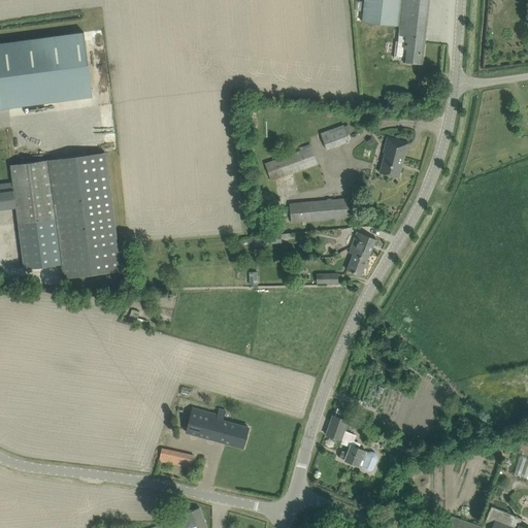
[(364,0),(362,22),(400,26),(398,41),(395,41),(394,58),(403,59),(403,61),(422,63),(429,0),(364,0)]
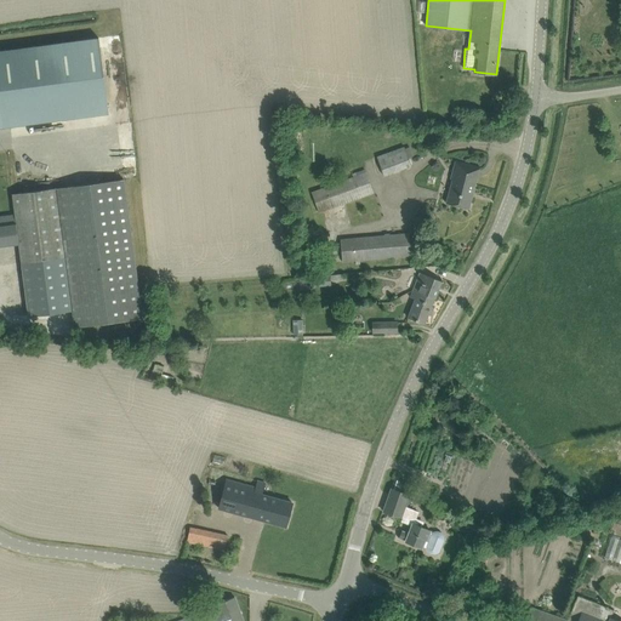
[(98,38),(0,50),(0,126),(109,113),(98,38)]
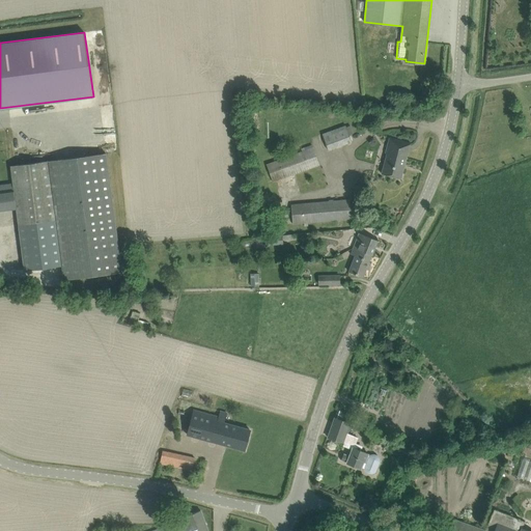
[(351,126),(347,127),(346,124),(323,133),(329,149),(353,141),(351,134),(354,133),(351,126)]
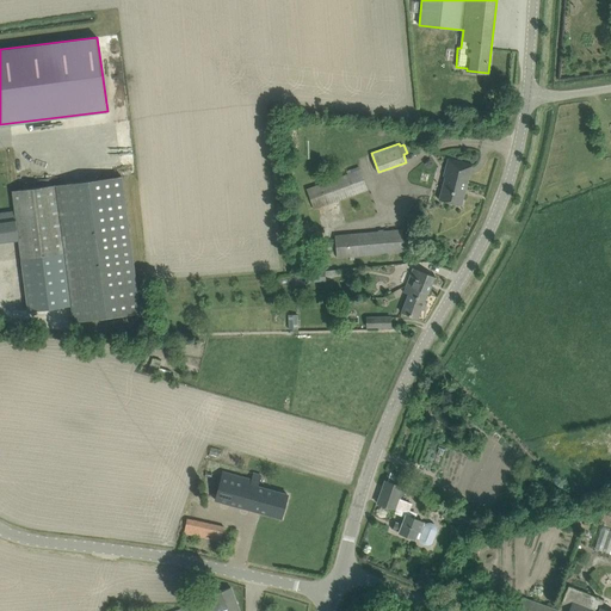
[(461,205),(473,164),(449,158),(444,176),(445,177),(439,199),(461,205)]
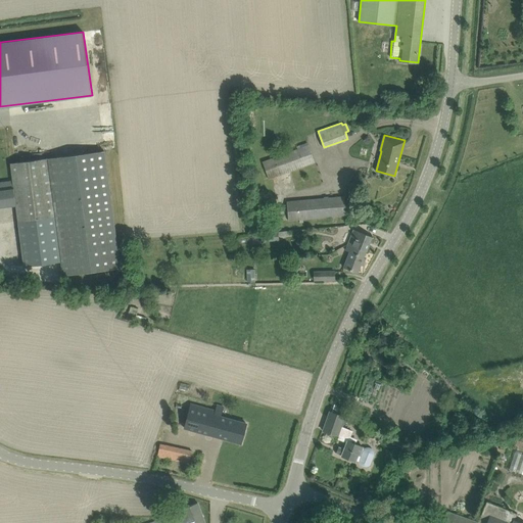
[(316,162),(312,151),(308,143),(297,147),(297,148),(264,160),(270,179),(316,162)]
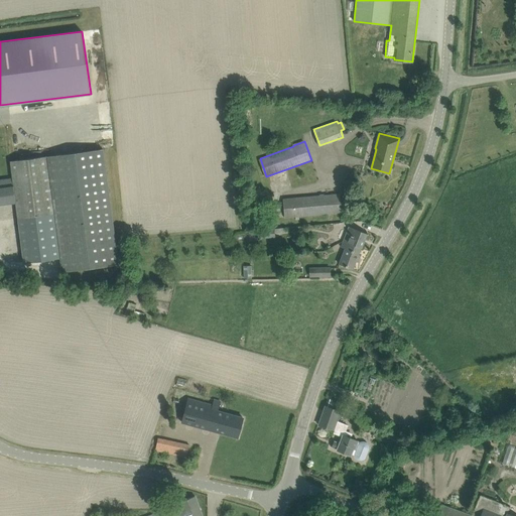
[(10,160),(12,170),(13,178),(0,179),(0,204),(16,203),(24,263),(60,258),(62,272),(120,264),(105,148),(103,148),(15,160),(10,160)]
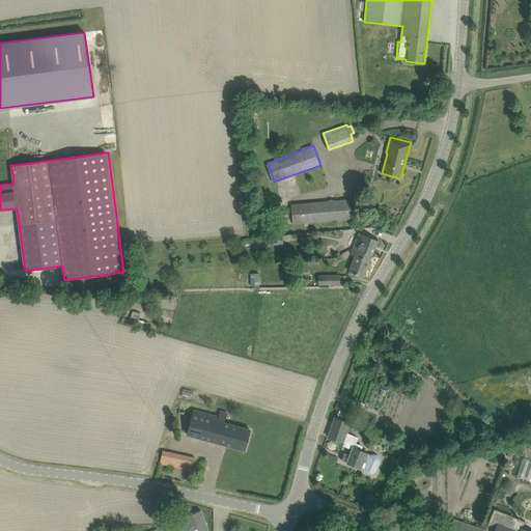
[(351,198),(291,202),(294,224),(353,220),(351,198)]
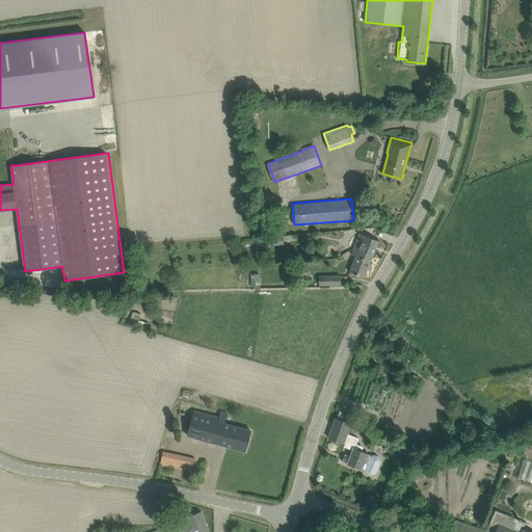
[(360,234),(354,247),(372,255),(378,240),(364,235),(360,234)]
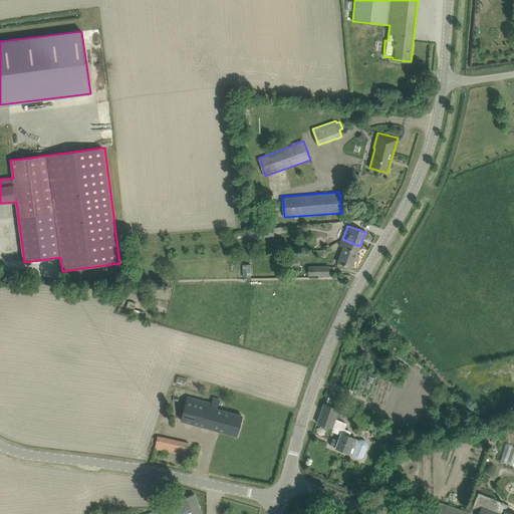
[(261,229),(260,229),(261,237),(274,236),(274,235),(274,231),(273,228),(261,229)]
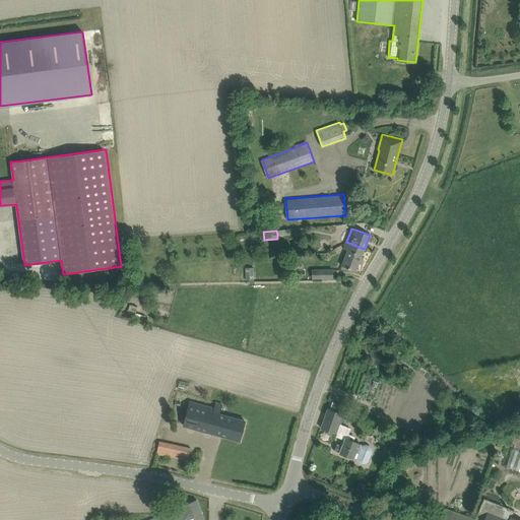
[(355,271),(364,249),(346,242),(343,249),(347,250),(342,265),(355,271)]
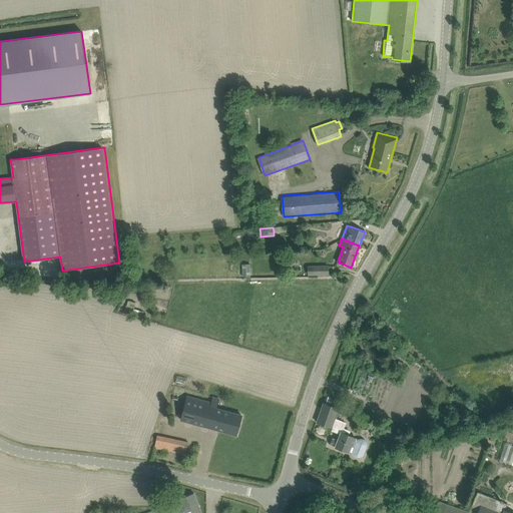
[(250,263),(242,263),(242,276),(250,276),(250,263)]
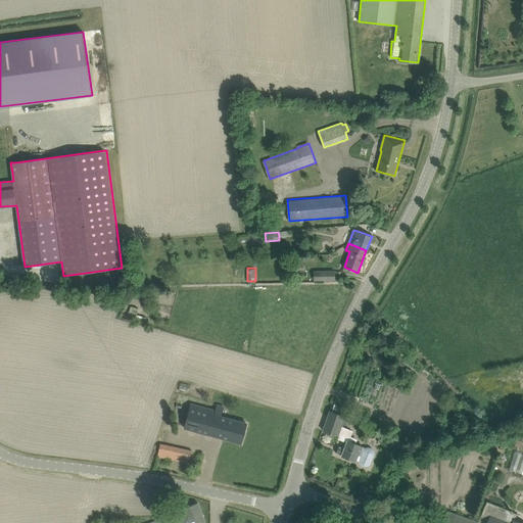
[(336,270),(314,270),(315,279),(336,279),(336,270)]
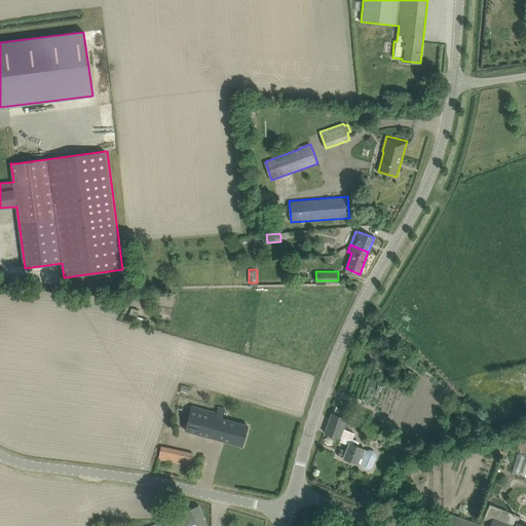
[(146,325),(147,320),(138,316),(140,310),(132,308),(129,313),(127,320),(146,325)]
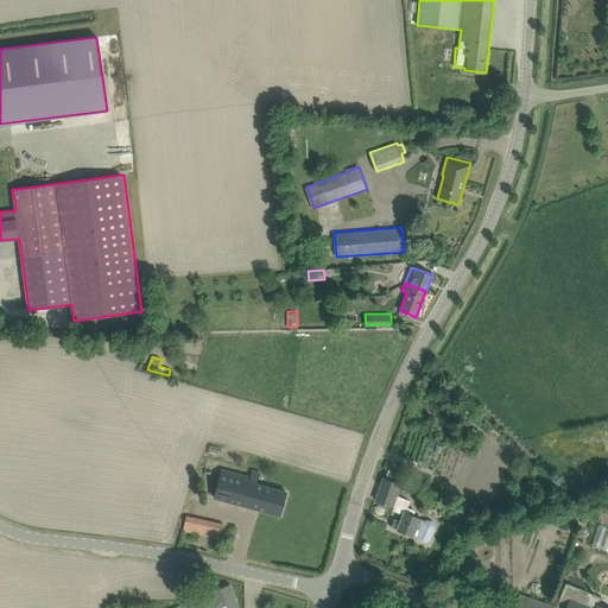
[(251,477),(222,469),(214,496),(280,515),(286,492),(257,483),(259,473),(253,470),(251,477)]
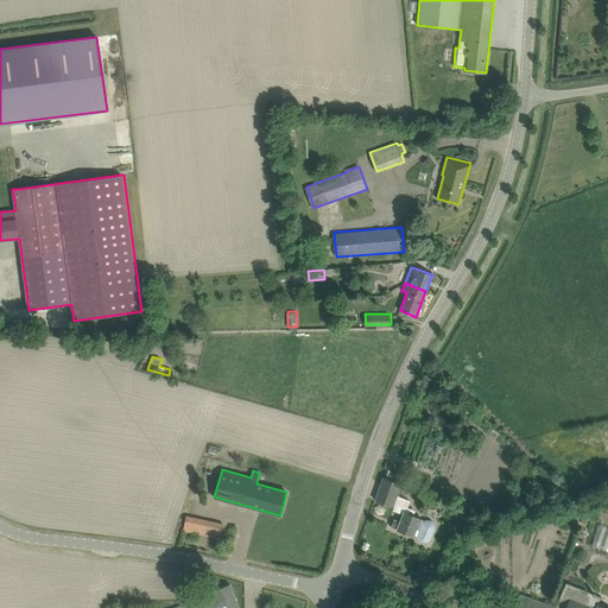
[(384,476),(375,499),(374,500),(394,507),(393,510),(404,514),(398,530),(413,536),(413,534),(417,536),(418,538),(419,540),(422,542),(424,543),(426,543),(429,542),(431,540),(436,527),(436,524),(434,521),(431,519),(428,519),(426,520),(424,520),(422,520),(422,519),(413,515),(416,510),(407,507),(411,500),(399,495),(403,483),(384,476)]
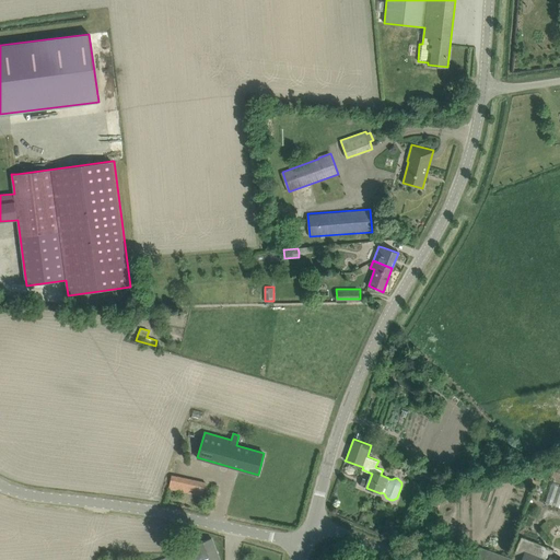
[(385,458),(395,463),(400,451),(391,446),(385,458)]
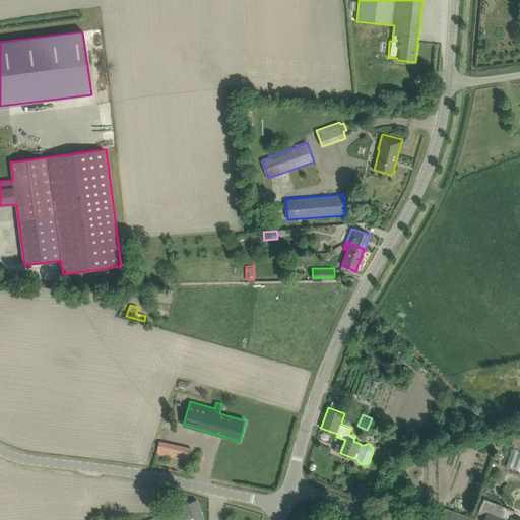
[(392,427),(389,435),(397,438),(400,431),(392,427)]
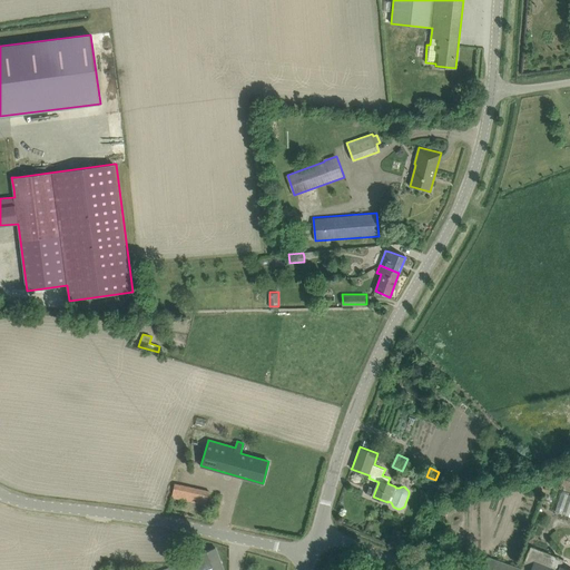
[(172,497),(207,504),(209,491),(175,483),(172,497)]
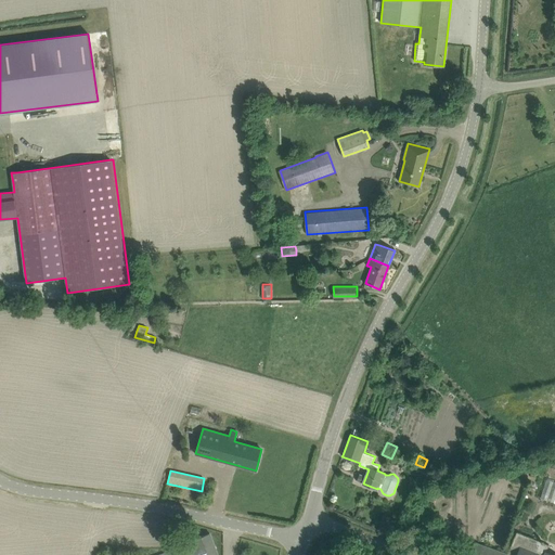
[(541,499),(554,502),(554,493),(554,481),(545,479),(541,499)]
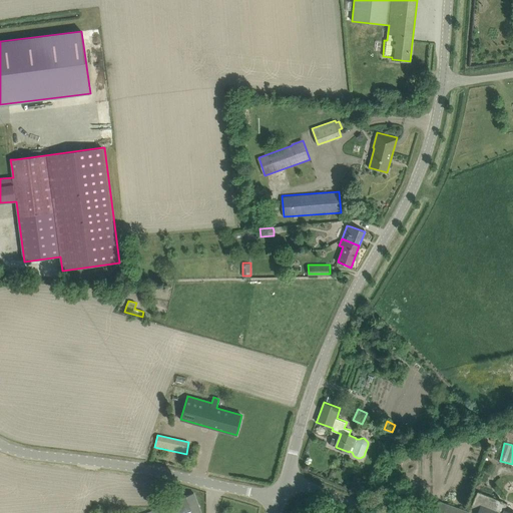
[(507,504),(478,492),(469,512),(439,501),(434,512),(512,512),(505,510),(507,504)]
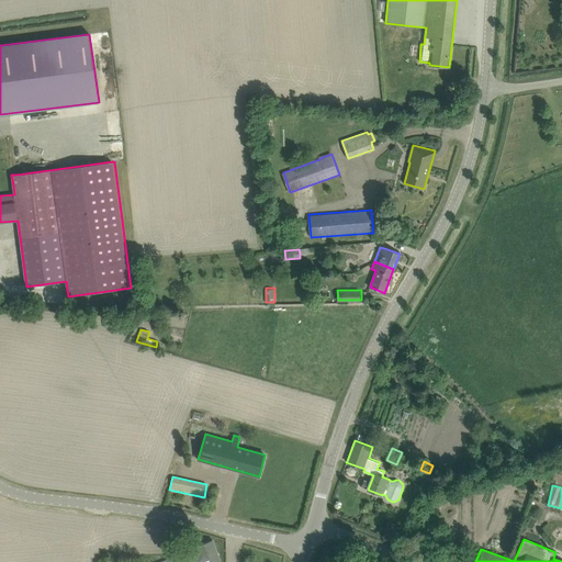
[(220,561),(212,540),(195,546),(198,549),(191,551),(161,561),(220,561)]
